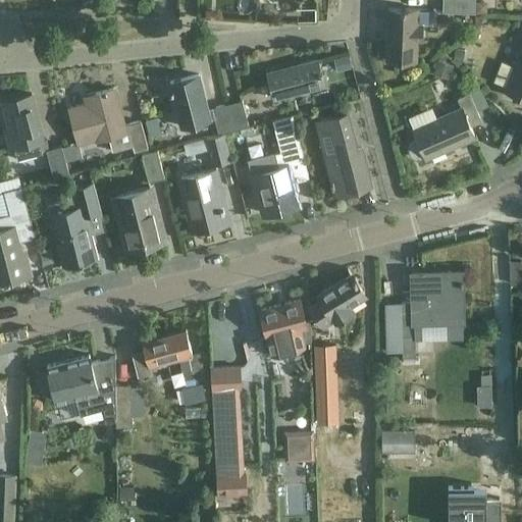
[(474,0),(442,0),(442,12),(475,13),(474,0)]
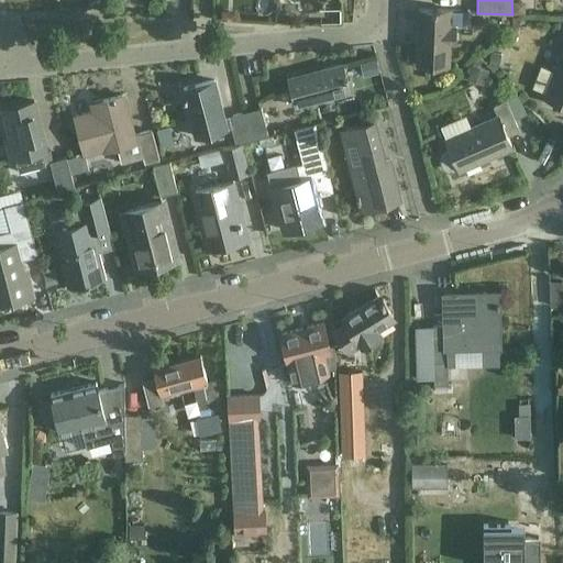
[(418,64),(440,64),(448,65),(449,42),(455,42),(455,26),(450,26),(451,10),(437,9),(437,8),(433,8),(433,9),(420,9),(418,64)]
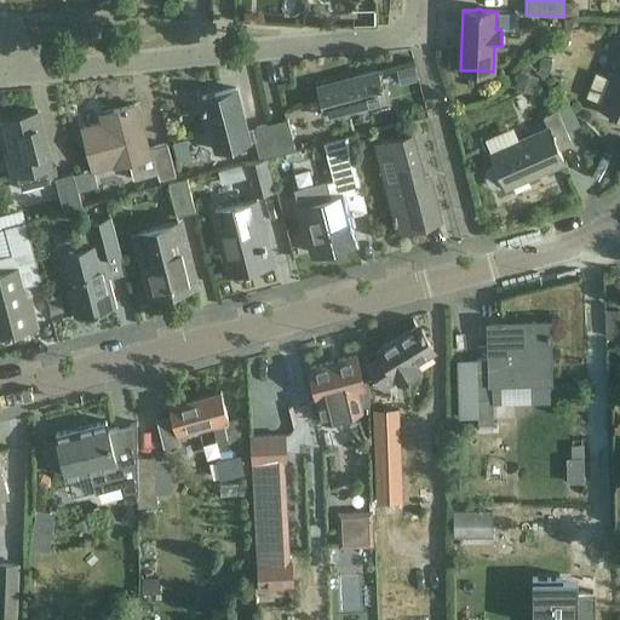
[(619,40),(619,44),(619,53),(600,107),(619,114),(619,40)]
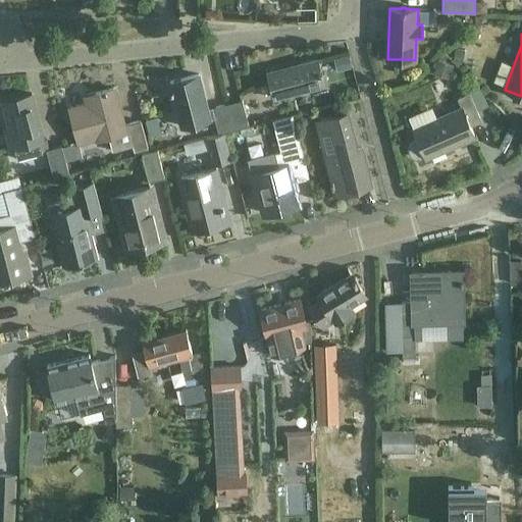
[(481,73),(493,79),(502,55),(488,51),(481,73)]
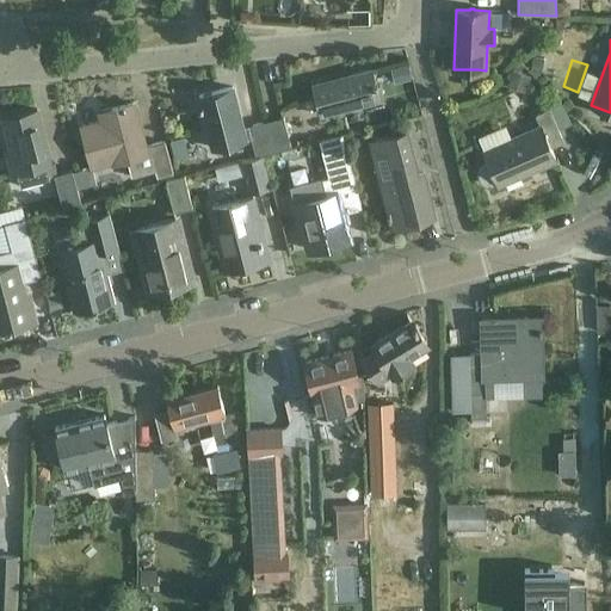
[(314,86),(320,109),(321,116),(380,100),(376,87),(378,86),(377,81),(375,82),(371,69),(351,74),(352,76),(314,86)]
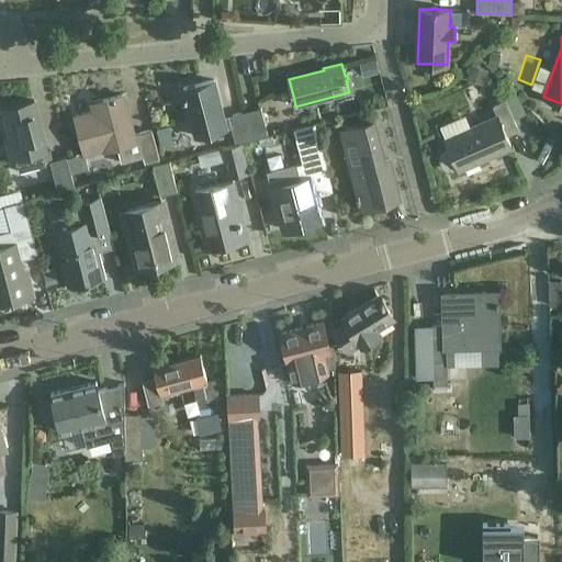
[(183,94),(183,98),(186,98),(195,136),(217,131),(222,147),(240,143),(251,139),(244,112),(224,117),(214,80),(183,88),(184,94),(183,94)]
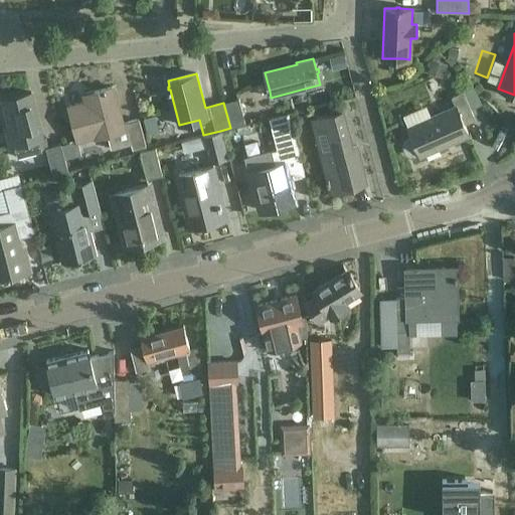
[(68,107),(73,126),(78,142),(108,134),(112,150),(131,145),(132,149),(146,146),(145,140),(142,127),(140,120),(123,124),(113,87),(84,94),(86,100),(83,101),(84,103),(68,107)]
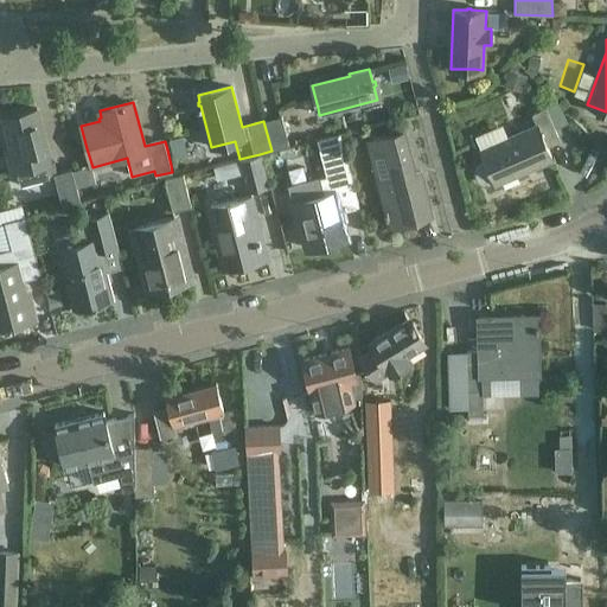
[(1,116),(2,120),(4,120),(10,142),(5,144),(12,173),(17,172),(20,185),(49,178),(45,164),(51,163),(37,109),(11,115),(11,114),(1,116)]
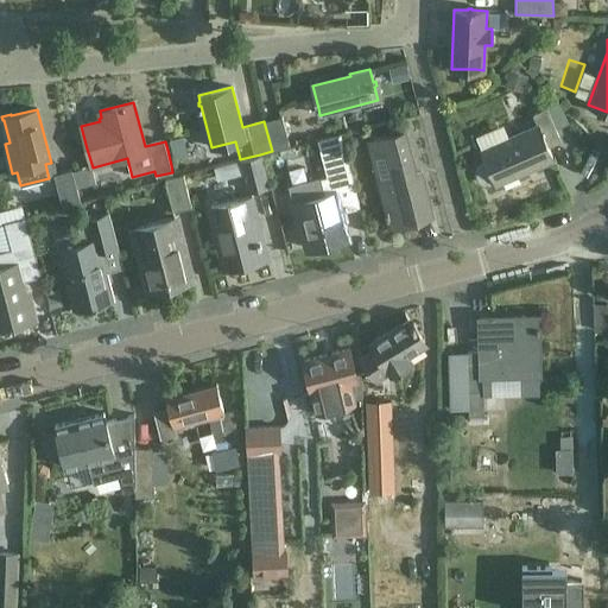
[(562,140),(550,113),(534,120),(538,126),(482,150),(487,160),(482,163),(477,166),(475,172),(476,178),(480,182),(486,184),(491,184),(495,182),(496,183),(553,158),(548,146),(562,140)]
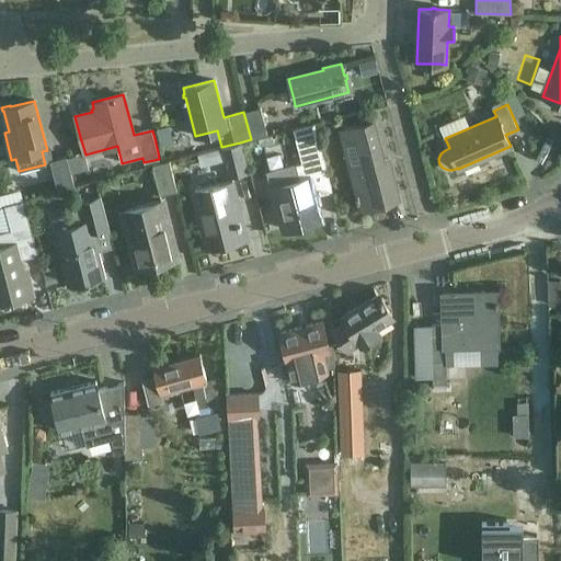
[(260,107),(243,112),(251,139),(267,135),(260,107)]
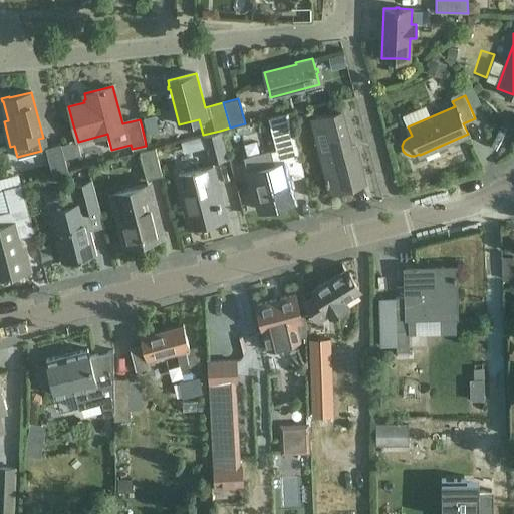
[(341,110),(311,118),(326,178),(325,178),(327,184),(328,184),(330,192),(351,186),(350,184),(364,180),(358,157),(354,158),(341,110)]
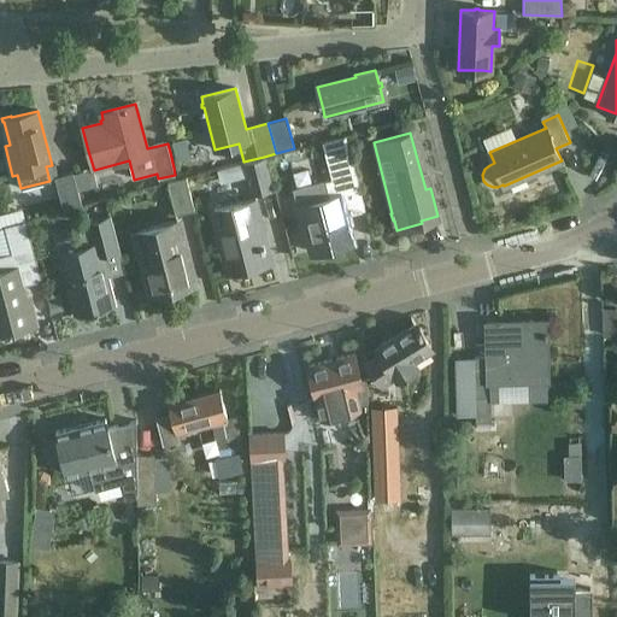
[(323,142),(333,180),(295,188),(312,252),(353,241),(347,215),(365,210),(346,136),(323,142)]
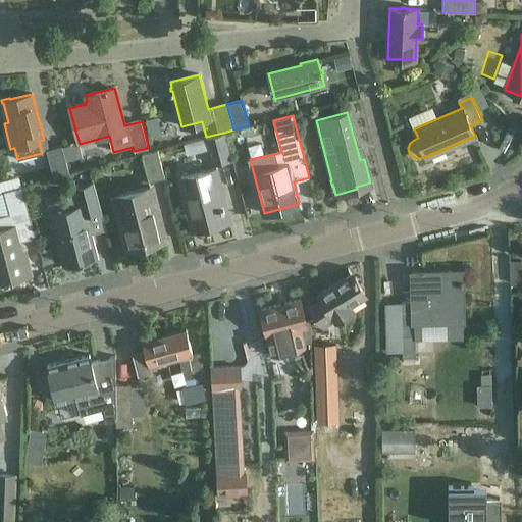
[(230,159),(223,133),(206,137),(197,139),(200,151),(209,149),(213,164),(230,159)]
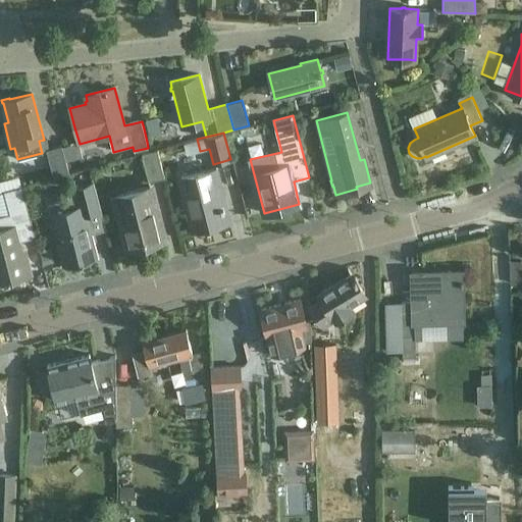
[(68,172),(61,145),(46,148),(53,176),(68,172)]
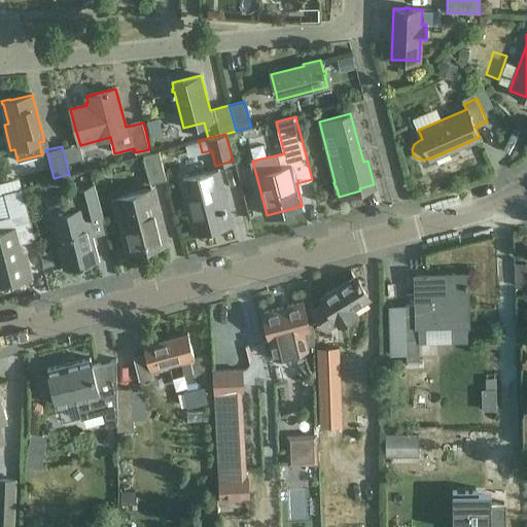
[(143,155),(150,183),(167,179),(160,151),(143,155)]
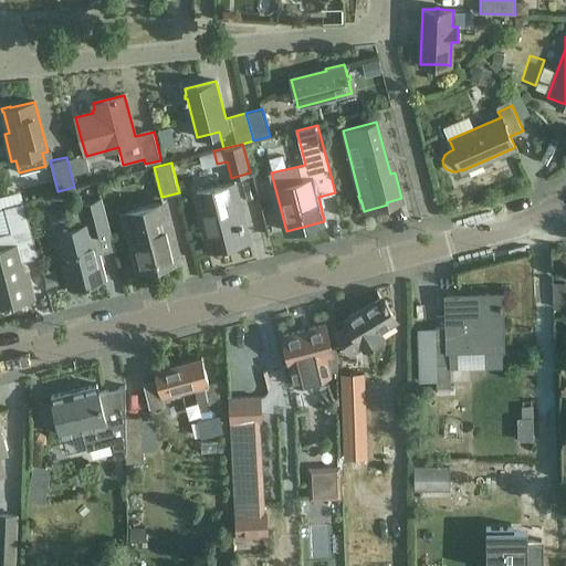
[(234,182),(196,192),(211,251),(248,241),(242,222),(241,222),(238,207),(240,206),(234,182)]
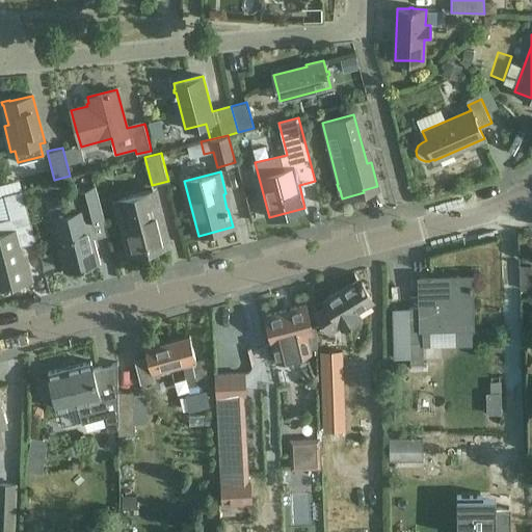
[(70,198),(49,205),(52,217),(65,268),(54,272),(79,266),(80,268),(85,267),(85,265),(98,261),(94,242),(92,238),(86,218),(103,214),(95,186),(75,191),(71,194),(70,198)]
